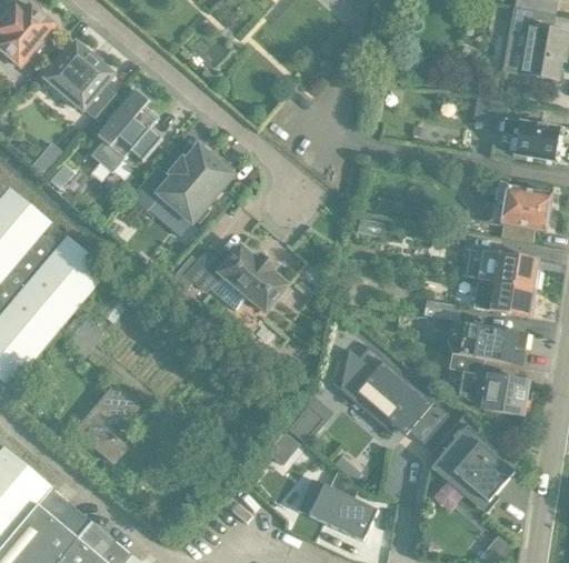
[(517,0),(517,4),(547,9),(548,0),(517,0)]
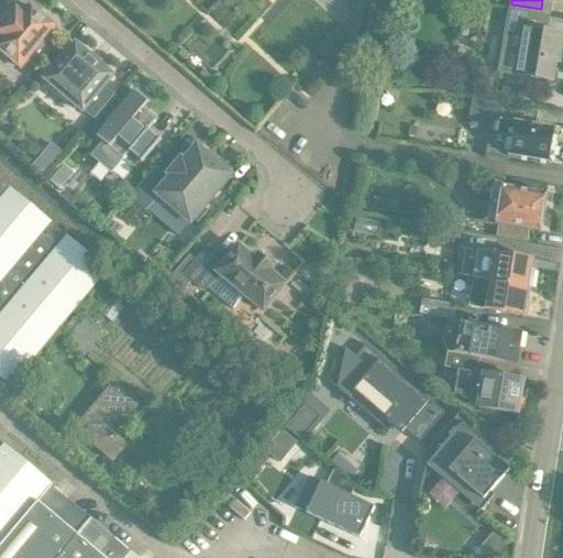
[(47,10),(41,12),(29,1),(23,8),(15,1),(0,18),(0,34),(0,35),(0,45),(20,63),(25,56),(35,65),(56,42),(45,33),(54,23),(53,22),(54,15),(47,10)]
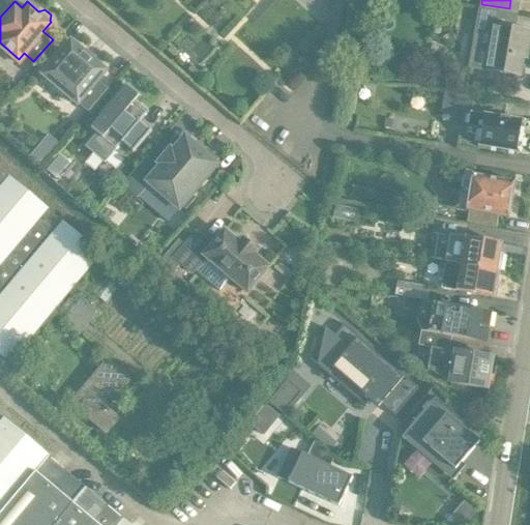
[(509,8),(481,4),(476,30),(491,32),(486,63),(520,69),(525,42),(527,42),(529,27),(506,23),(509,8)]
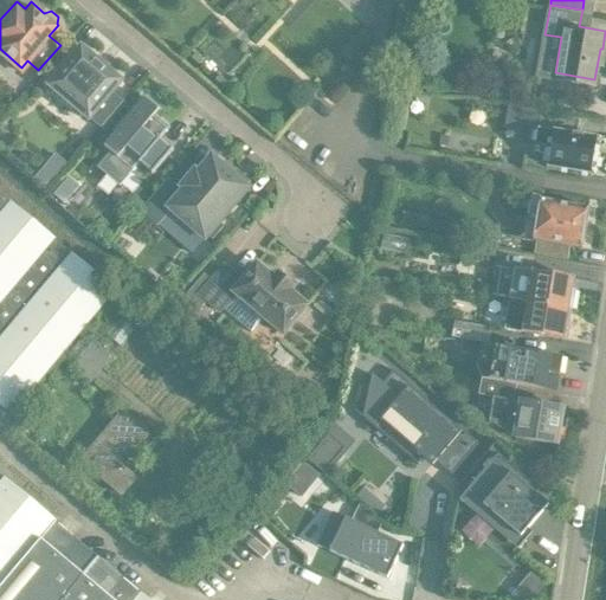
[(121,78),(120,76),(120,77),(82,44),(81,43),(79,44),(49,81),(49,79),(47,82),(49,83),(49,82),(86,115),(88,116),(89,115),(90,114),(101,123),(123,97),(111,88),(120,79),(121,78)]
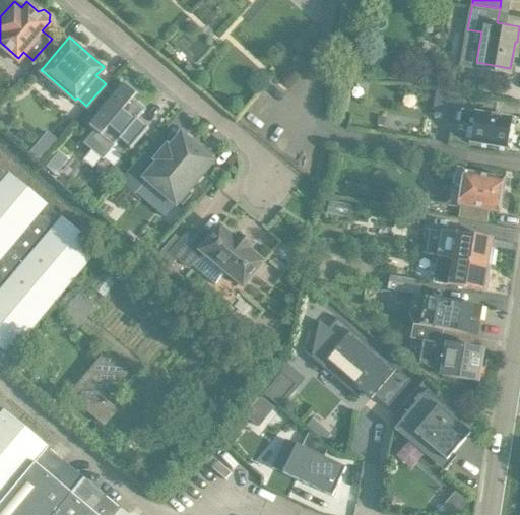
[(129,146),(147,125),(146,124),(146,125),(136,117),(145,106),(132,94),(135,90),(124,80),(88,122),(92,126),(81,139),(102,156),(119,136),(129,144),(128,145),(129,146)]
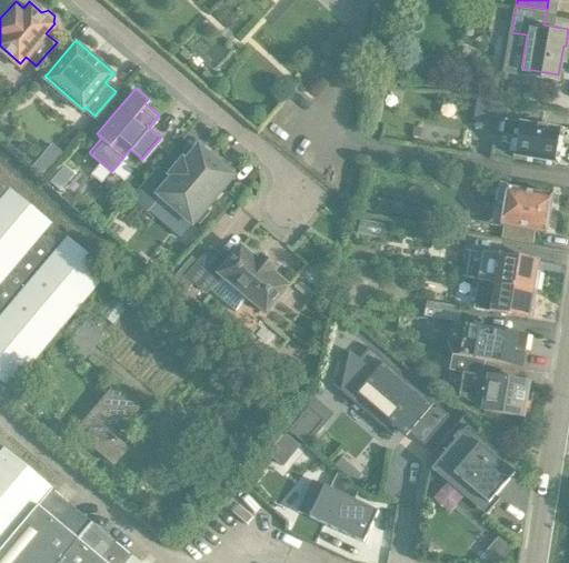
[(475,108),(475,110),(475,114),(476,116),(480,117),(485,117),(486,116),(487,116),(488,114),(488,113),(489,112),(490,112),(491,112),(496,113),(498,113),(499,112),(500,112),(500,110),(501,101),(500,99),(499,98),(493,97),(489,96),(488,97),(481,94),(478,96),(477,97),(477,98),(477,100),(477,102),(475,107),(475,108)]
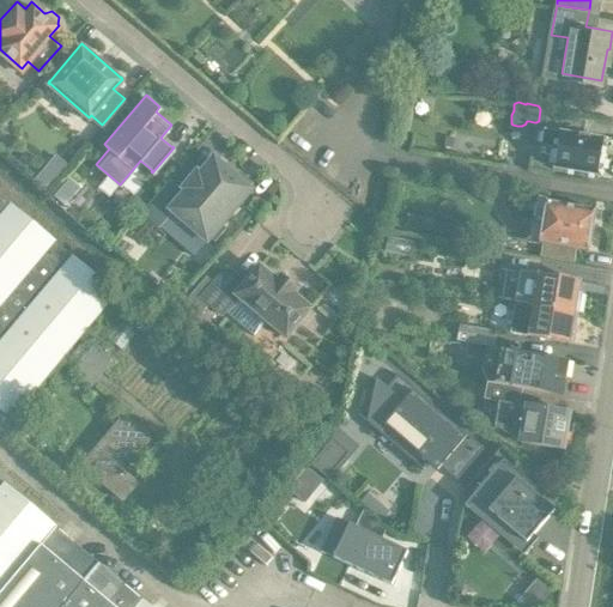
[(596,170),(602,134),(542,126),(540,143),(557,145),(554,164),(596,170)]
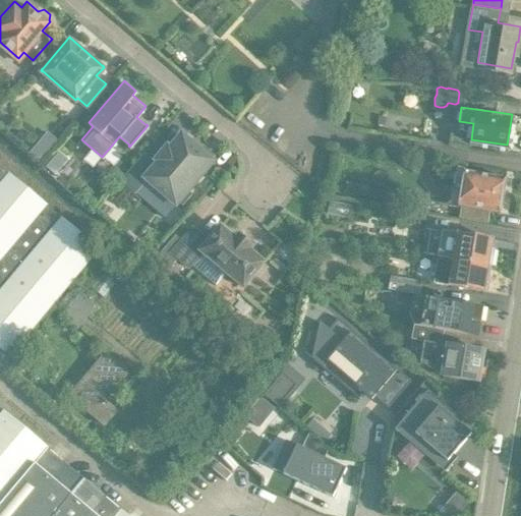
[(47,127),(29,151),(39,159),(58,136),(47,127)]
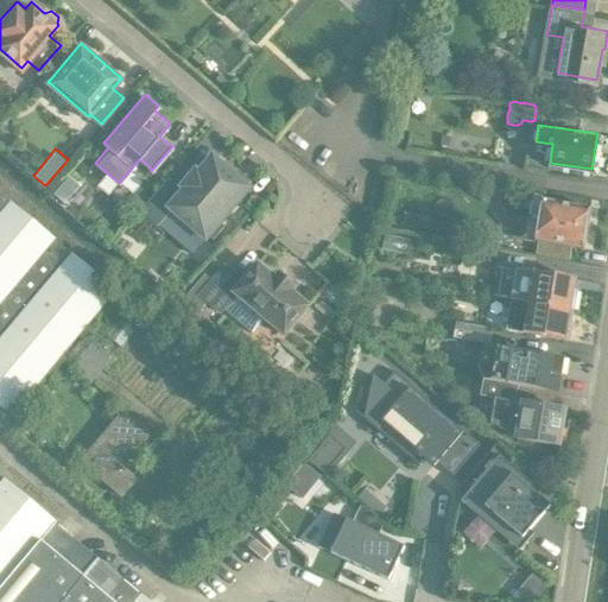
[(232,173),(210,156),(196,171),(194,169),(181,184),(183,187),(181,189),(166,177),(139,208),(156,222),(169,207),(203,235),(206,233),(210,236),(221,225),(216,220),(246,187),(244,184),(247,179),(235,169),(232,173)]
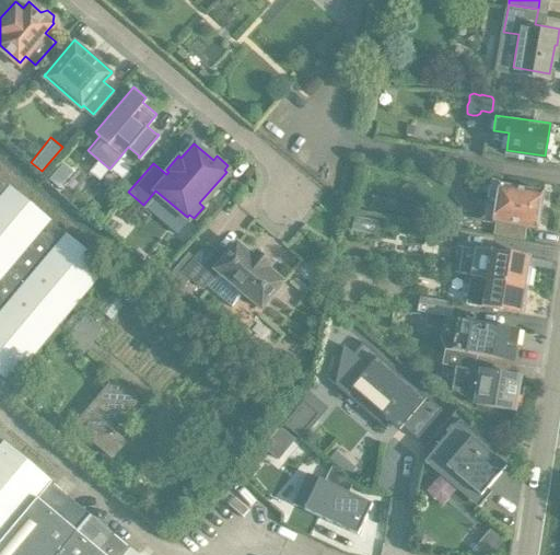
[(0,178),(0,374),(8,382),(105,267),(0,178)]
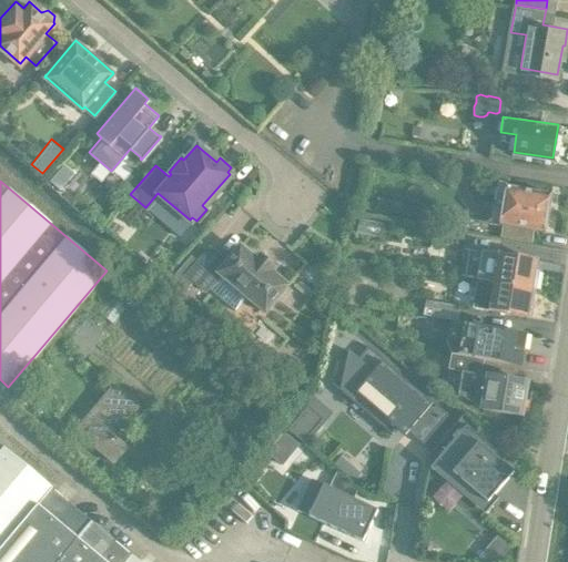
[(545,230),(550,192),(498,184),(496,203),(501,204),(499,223),(545,230)]
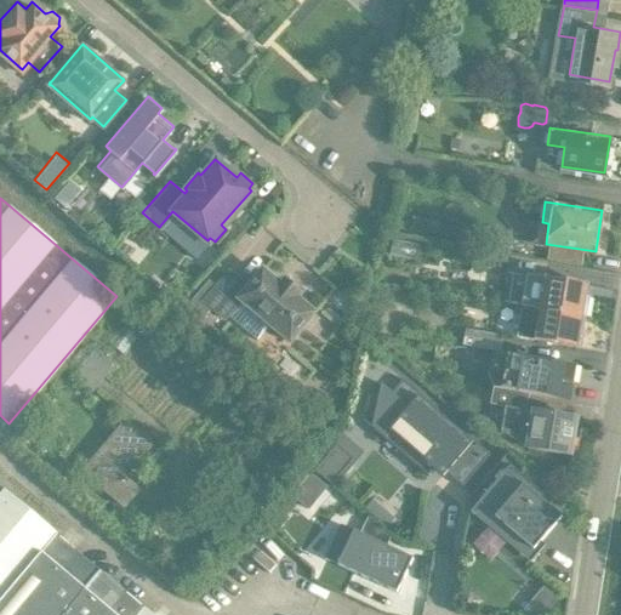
[(227,269),(203,299),(222,315),(238,297),(288,339),(289,340),(290,339),(290,337),(312,312),(313,311),(312,309),(296,296),(300,291),(283,277),(279,282),(263,268),(262,267),(261,268),(246,285),(227,269)]
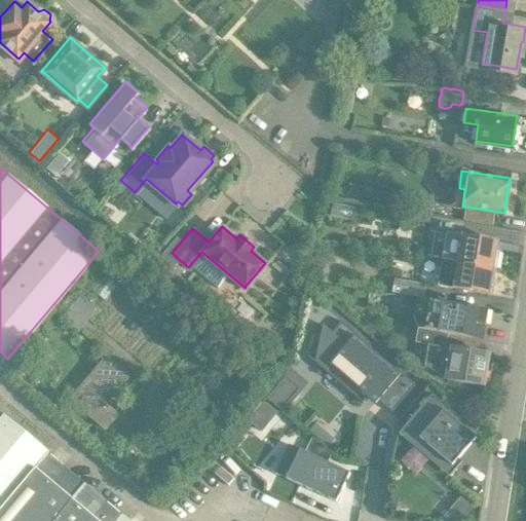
[(447,230),(443,256),(459,259),(496,265),(498,250),(495,250),(497,238),(463,232),(447,230)]
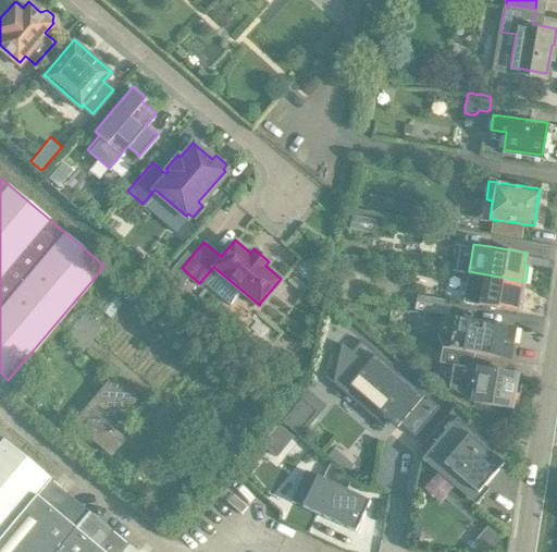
[(469,271),(463,298),(481,302),(517,308),(519,297),(522,298),(525,281),(486,274),(469,271)]
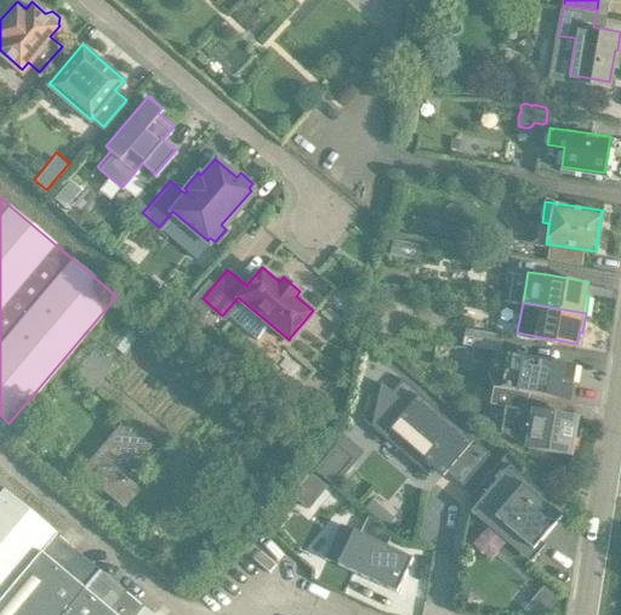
[(462,341),(500,348),(502,331),(466,325),(462,341)]
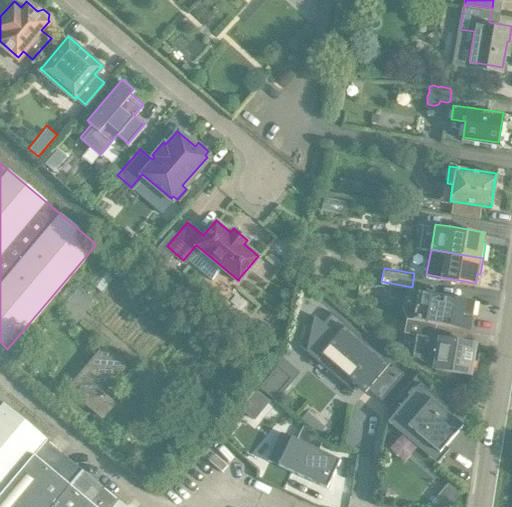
[(76,320),(94,298),(78,284),(60,306),(76,320)]
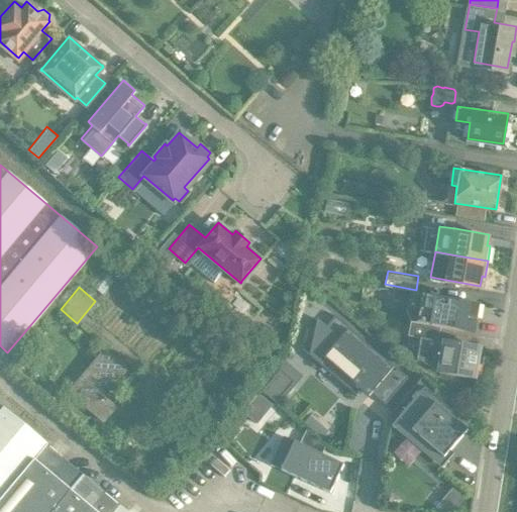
[(409,292),(405,311),(409,321),(475,331),(479,303),(409,292)]
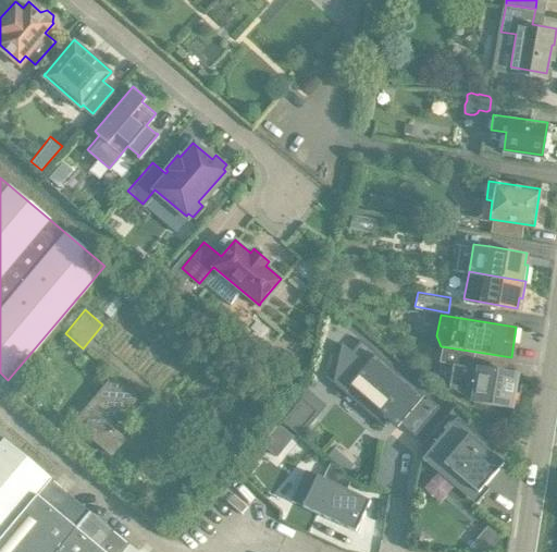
[(392,363),(361,336),(350,348),(342,341),(334,379),(345,388),(348,383),(397,425),(400,420),(415,432),(440,403),(423,389),(421,391),(390,365),(392,363)]
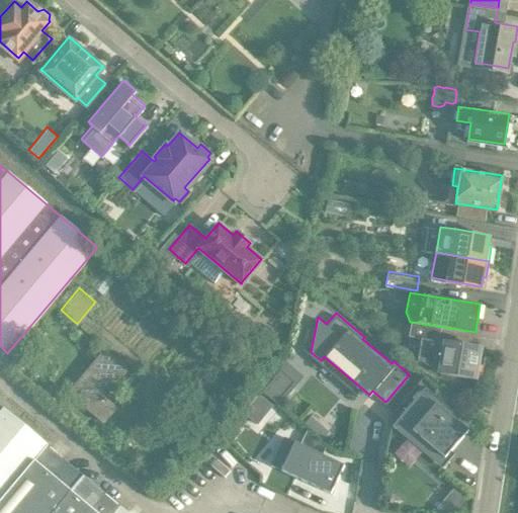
[(478,376),(483,346),(441,338),(443,328),(412,323),(410,334),(424,337),(423,343),(428,343),(424,358),(442,369),(478,376)]
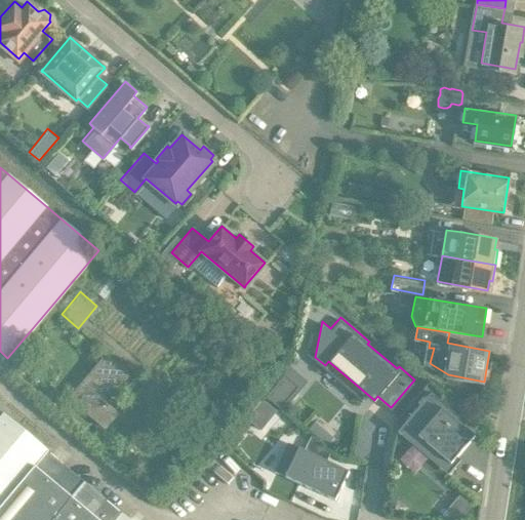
[(104,428),(115,414),(107,407),(108,405),(105,402),(127,375),(105,356),(69,398),(104,428)]
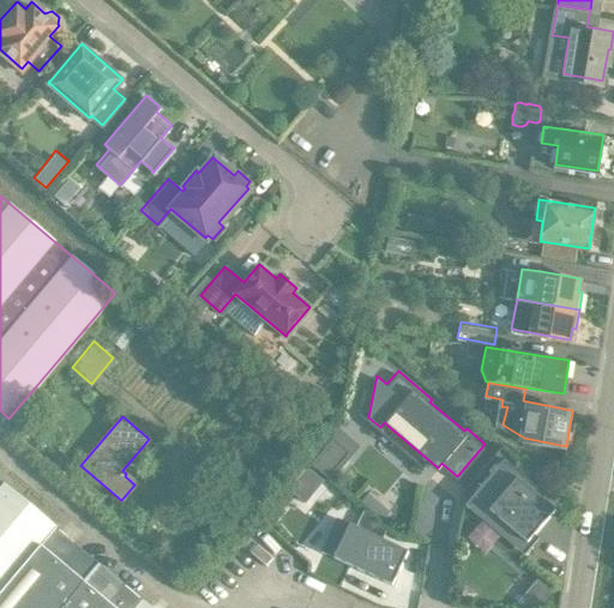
[(341,423),(315,457),(335,471),(359,437),(341,423)]
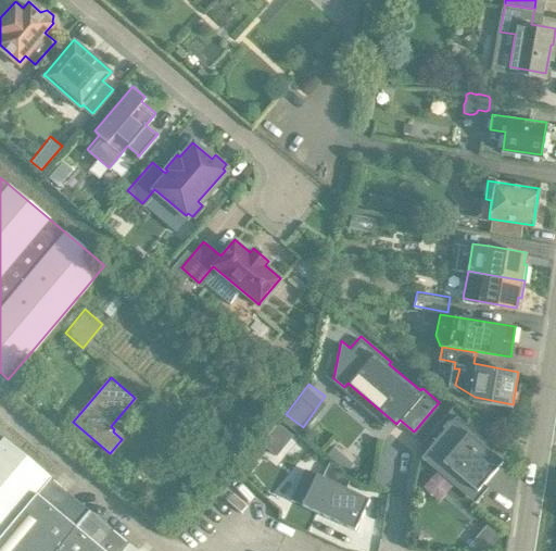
[(503,459),(456,420),(459,415),(457,413),(421,454),(425,458),(431,449),(478,488),(503,459)]
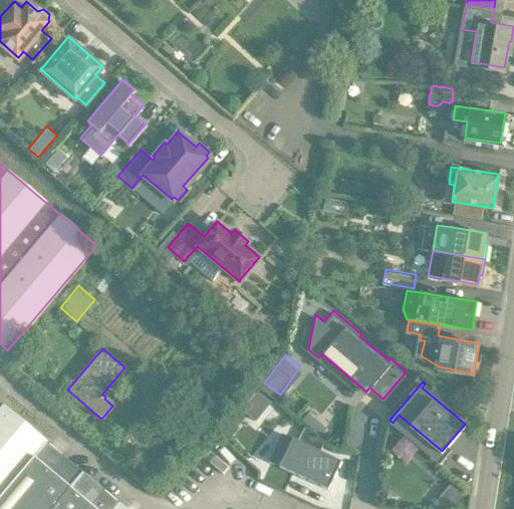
[(256,388),(241,407),(256,419),(271,400),(256,388)]
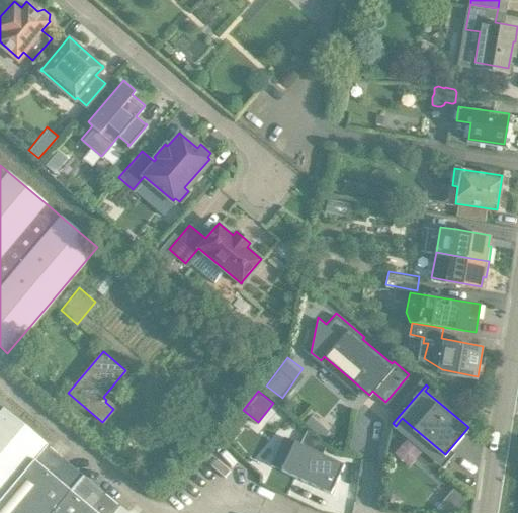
[(0,498),(46,444),(0,405),(0,498)]
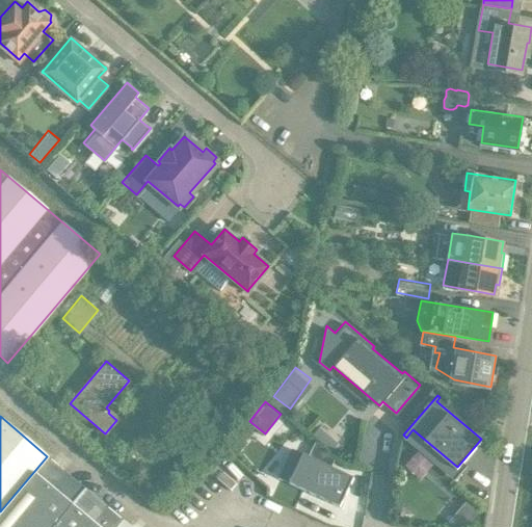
[(422,472),(434,457),(419,445),(406,460),(422,472)]
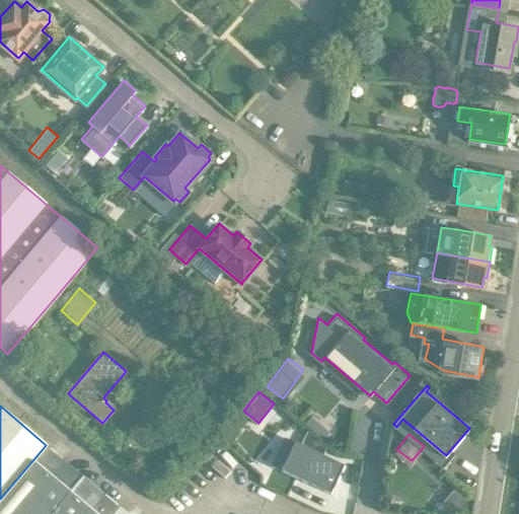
[(284,468),(331,491),(345,464),(297,441),(284,468)]
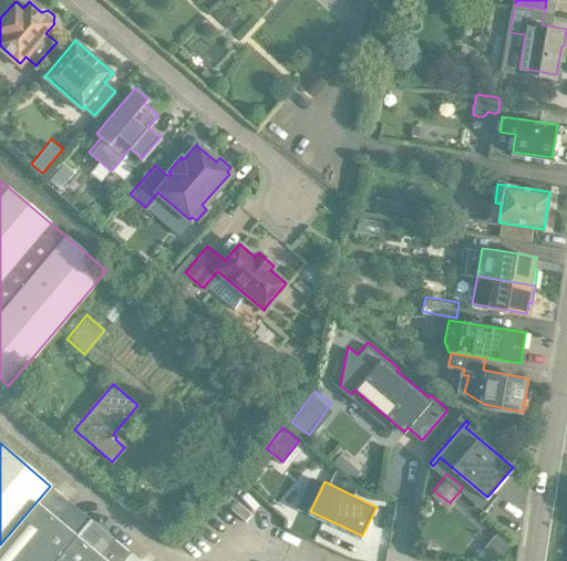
[(0,560),(58,560),(88,527),(66,509),(71,502),(50,486),(0,544),(0,560)]
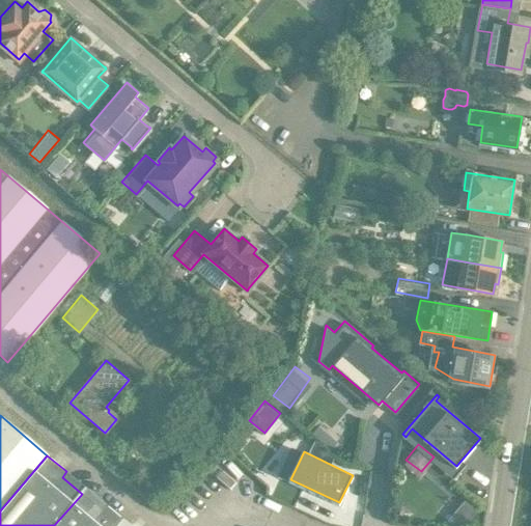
[(82,494),(54,525),(121,525),(126,522),(103,503),(99,507),(82,494)]
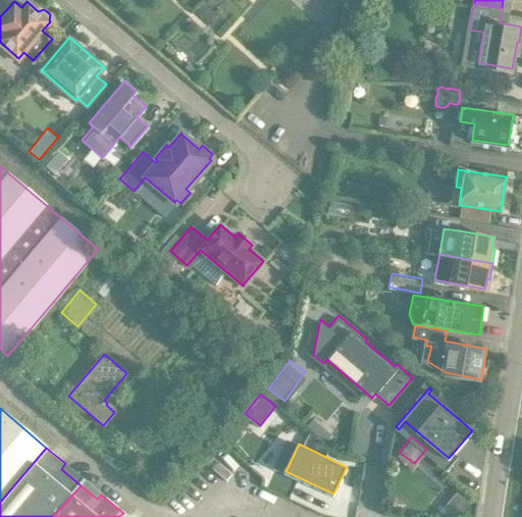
[(457,488),(439,509),(450,516),(453,516),(469,498),(457,488)]
